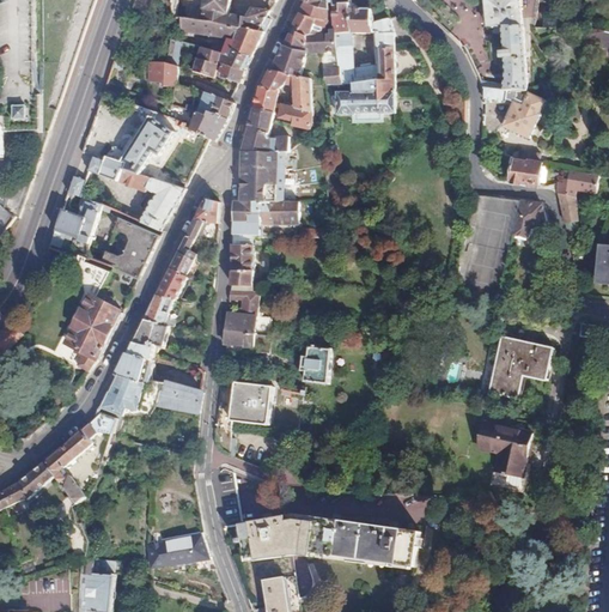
[(202,0),(198,17),(219,19),(241,25),(243,14),(226,8),(229,0),(202,0)]
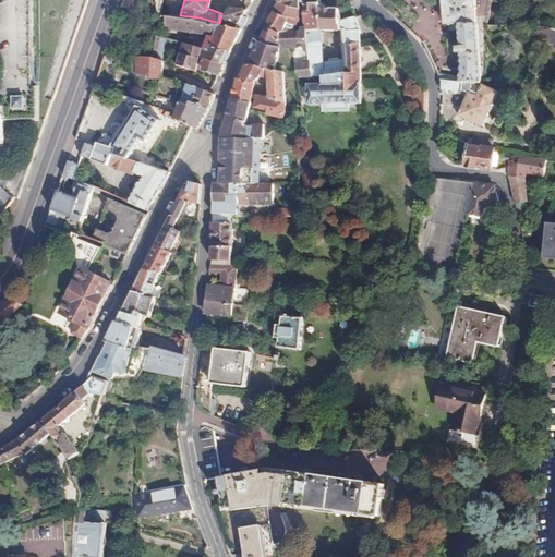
[(273,0),(276,2),(298,9),(297,1),(297,0),(273,0)]
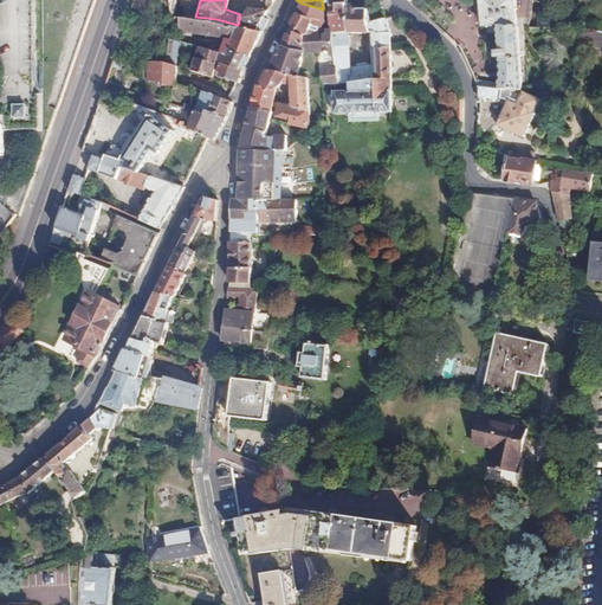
[(370,31),(368,20),(366,8),(344,7),(344,0),(327,0),(327,1),(328,5),(331,5),(332,10),(344,11),(345,30),(370,31)]
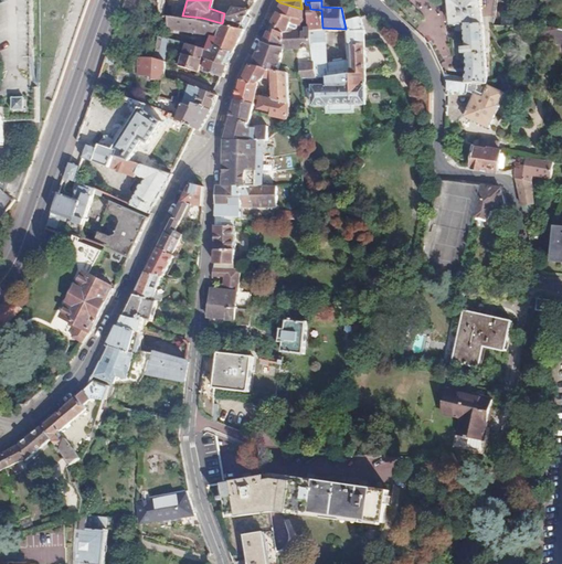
[(436,0),(439,3),(446,3),(447,23),(462,24),(463,48),(459,48),(459,53),(464,53),(465,65),(464,77),(442,72),(445,78),(464,84),(470,83),(485,82),(480,23),(478,23),(475,0),(436,0)]
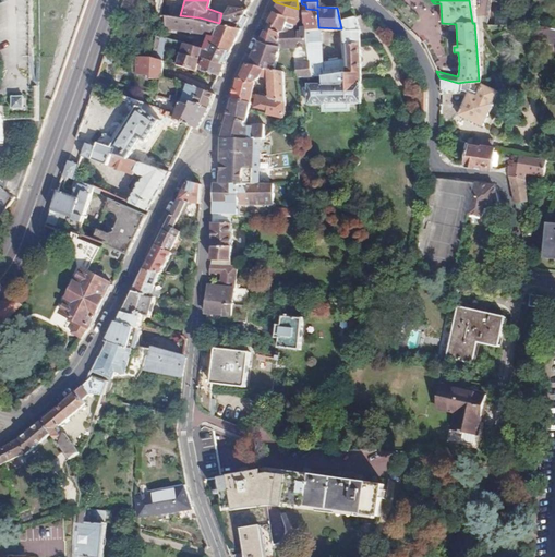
[(298,9),(276,2),(266,22),(273,24),(270,31),(278,31),(292,31),(298,19),(298,9)]
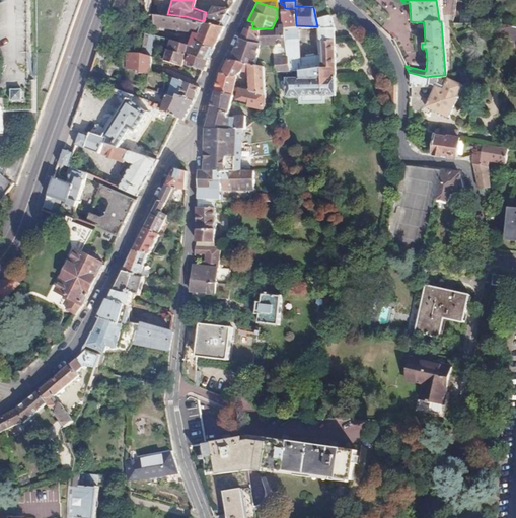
[(283,24),(296,25),(295,9),(285,8),(284,4),(281,4),(283,24)]
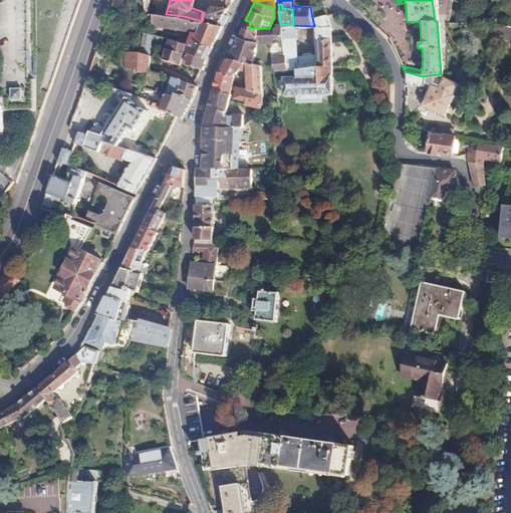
[(204,12),(202,21),(220,25),(226,15),(222,13),(225,7),(209,5),(204,12)]
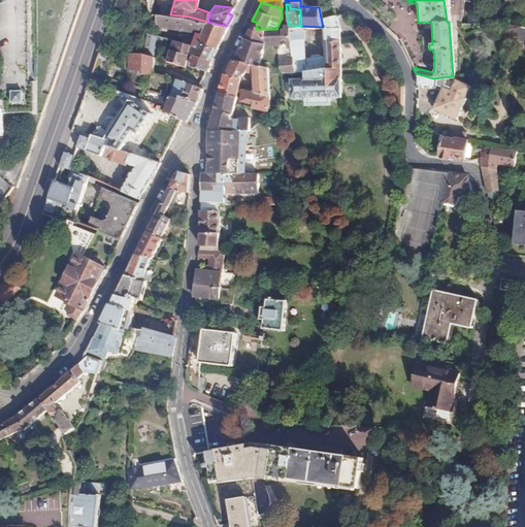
[(170,14),(155,13),(154,25),(195,31),(192,39),(215,47),(226,26),(207,22),(189,17),(170,14)]
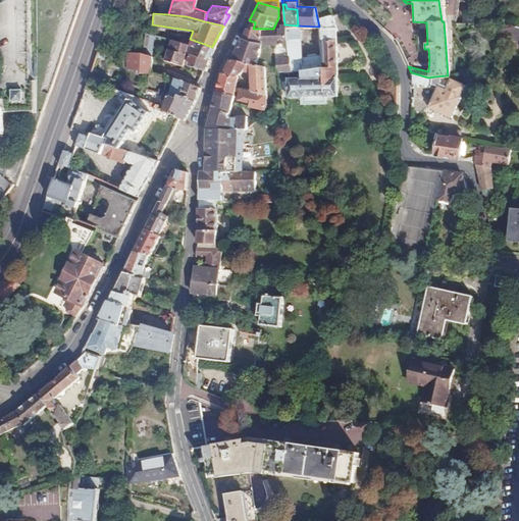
[(333,28),(330,14),(317,17),(319,27),(320,53),(300,57),(298,25),(284,24),(286,42),(288,56),(289,63),(296,63),(296,69),(299,69),(299,77),(287,77),(287,81),(278,81),(279,91),(287,91),(287,97),(303,97),(302,102),(322,102),(321,96),(336,96),(333,28)]
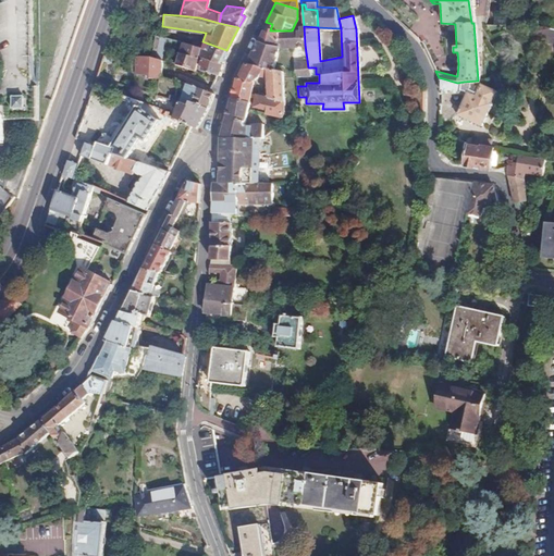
[(272,24),(266,22),(245,64),(271,69),(278,47),(278,31),(270,31),(272,24)]
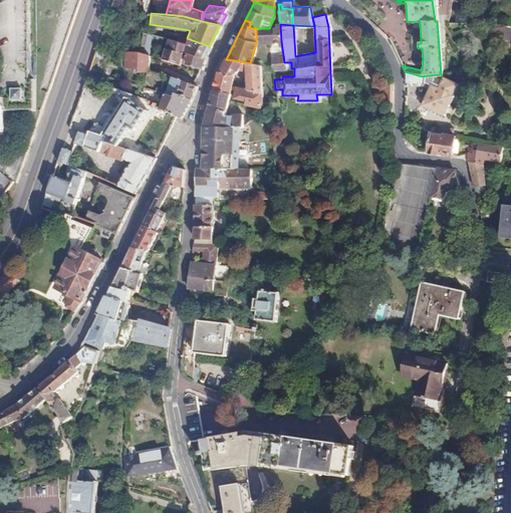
[(269,28),(256,28),(256,43),(269,42),(281,41),(280,24),(276,24),(275,28),(269,28)]
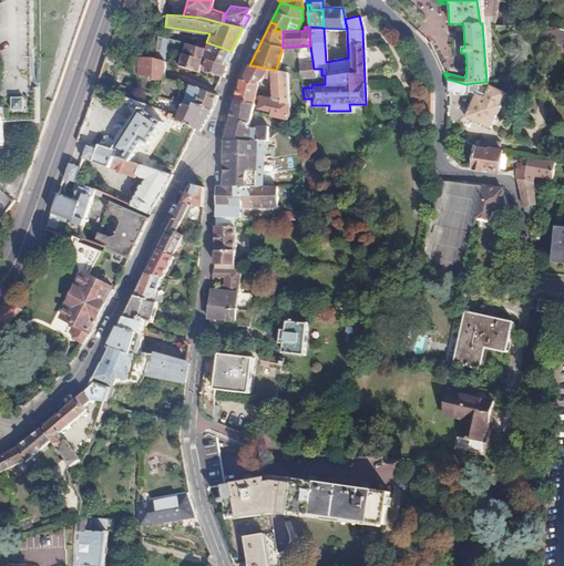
[(154,34),(150,55),(157,57),(157,51),(159,51),(162,35),(154,34)]
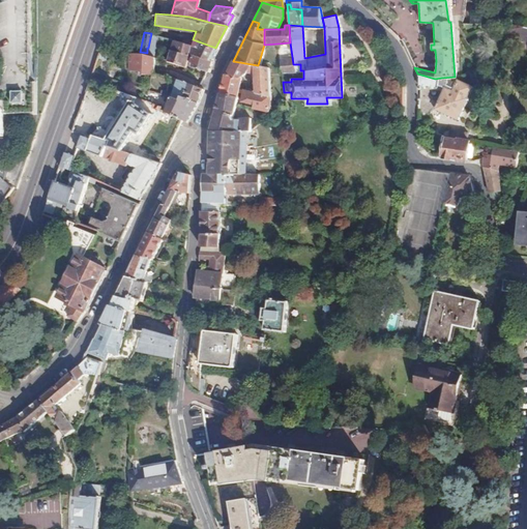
[(171,38),(168,61),(183,66),(187,53),(189,43),(171,38)]
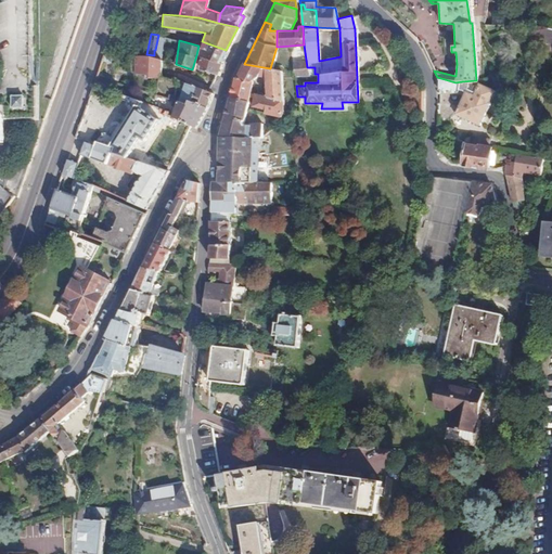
[(226,50),(202,41),(201,46),(199,46),(196,55),(200,56),(219,62),(226,50)]
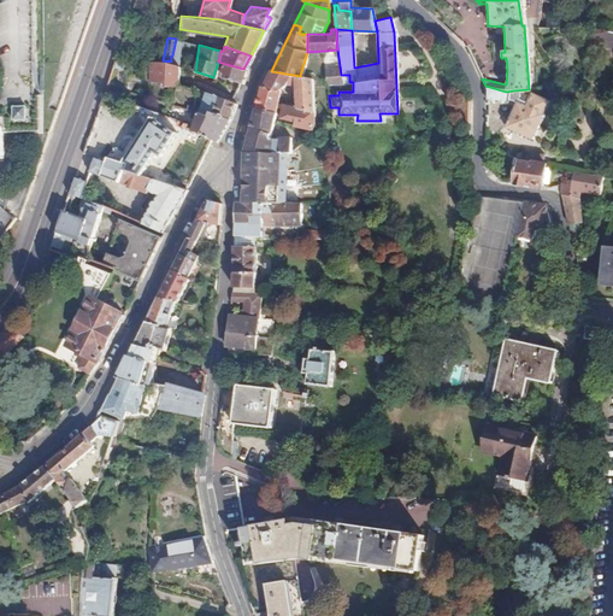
[(164,63),(148,63),(148,81),(163,81),(163,83),(177,84),(178,65),(164,63)]
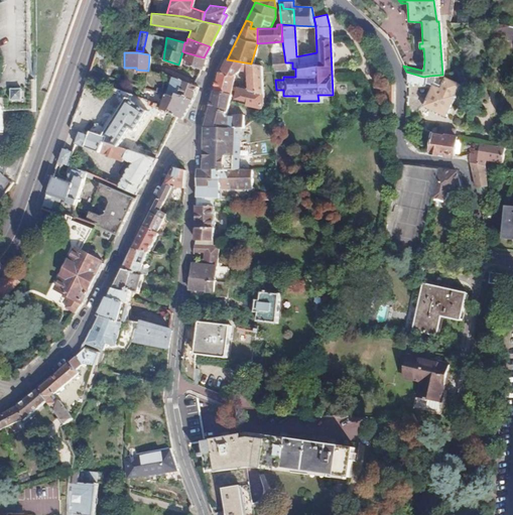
[(205,58),(204,57),(185,52),(183,59),(186,60),(185,63),(200,68),(202,69),(205,58)]
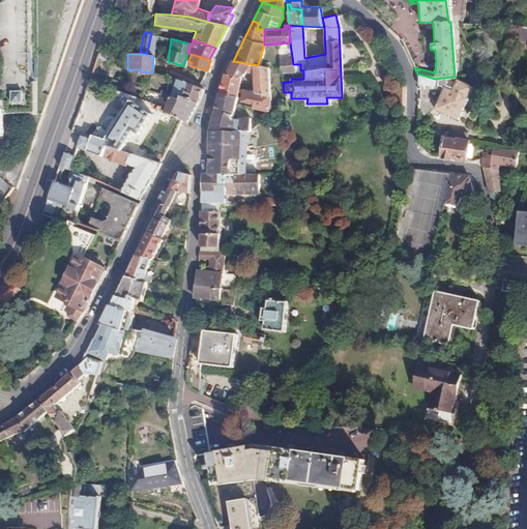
[(294,72),(293,64),(292,57),(280,58),(282,74),(294,72)]
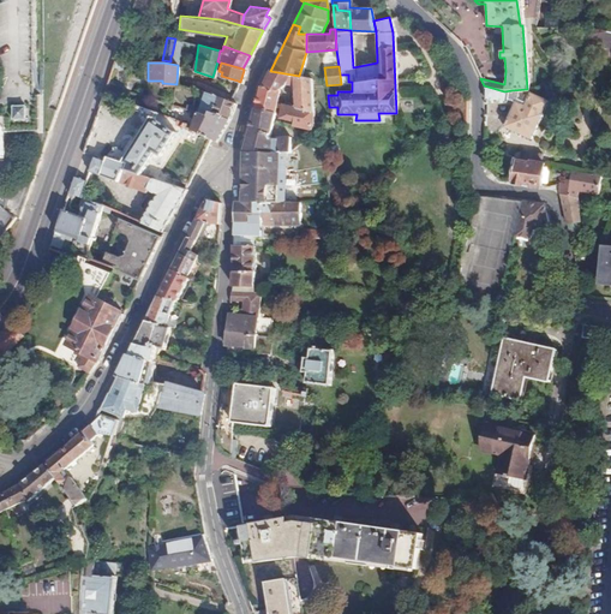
[(310,127),(311,123),(310,77),(299,76),(270,71),(262,85),(259,85),(253,107),(273,112),(276,89),(283,83),(294,84),(295,106),(281,102),(279,117),(292,120),(292,123),(292,124),(310,127)]
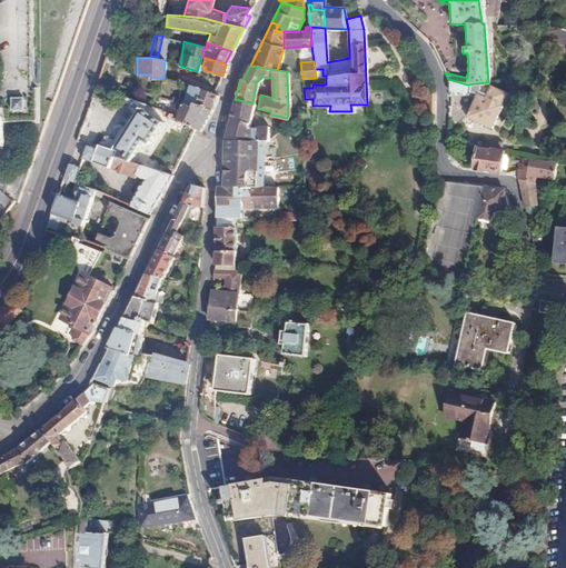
[(474,91),(474,83),(467,85),(448,79),(447,91),(466,95),(467,91),(474,92),(476,93),(465,116),(490,128),(502,106),(500,105),(506,91),(489,85),(485,96),(474,91)]
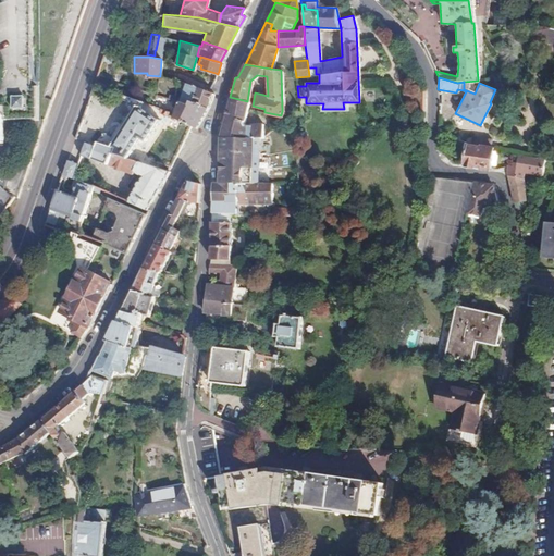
[(193,127),(207,108),(212,93),(208,90),(184,82),(177,101),(171,118),(189,126),(193,127)]
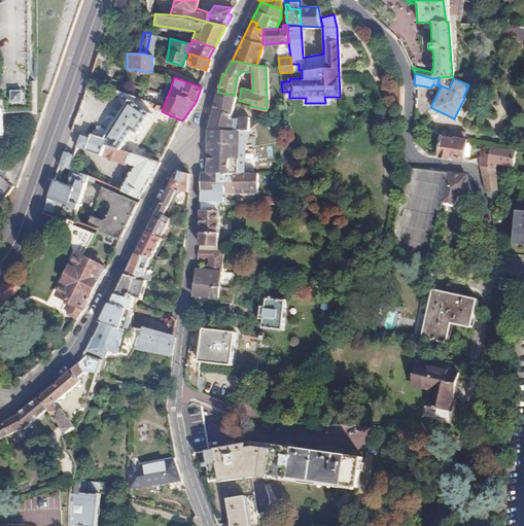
[(22,91),(10,92),(11,103),(23,102),(22,91)]
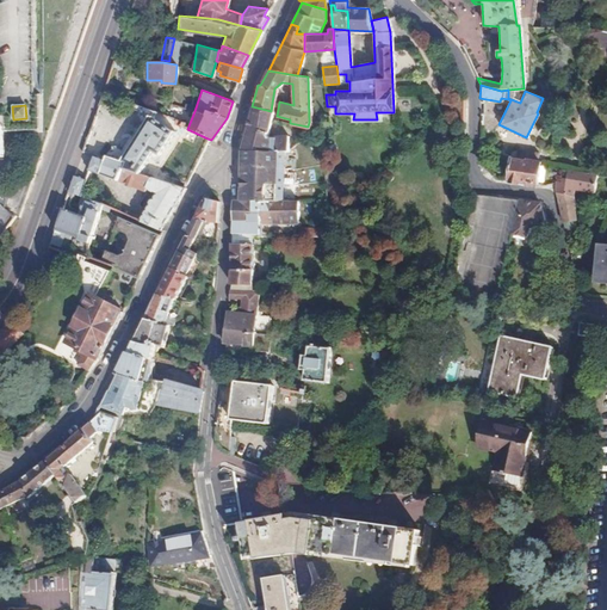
[(271,111),(252,106),(240,145),(239,149),(242,149),(280,151),(285,151),(286,149),(286,135),(267,136),(266,134),(271,111)]
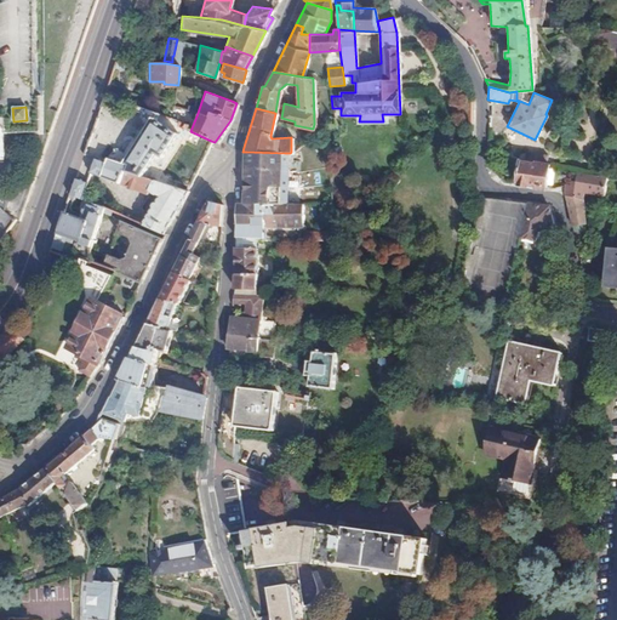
[(146,191),(152,181),(141,176),(155,153),(161,157),(176,134),(153,118),(124,164),(108,158),(107,161),(95,157),(89,174),(143,194),(146,191)]
